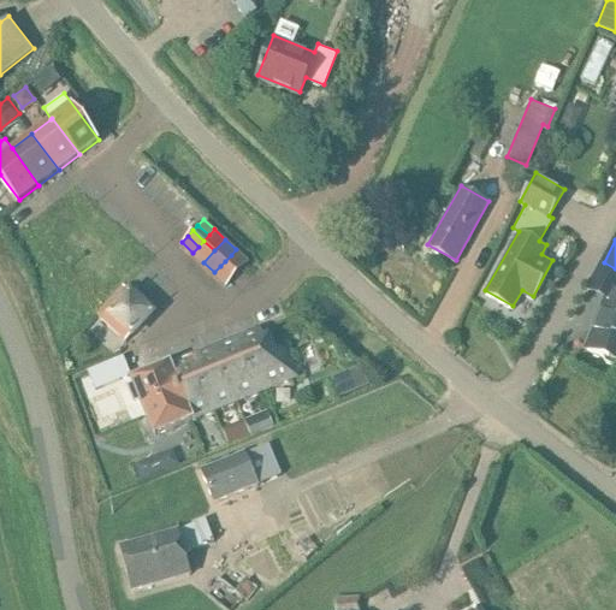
[(193,253),(203,262),(214,250),(203,241),(199,247),(193,253)]
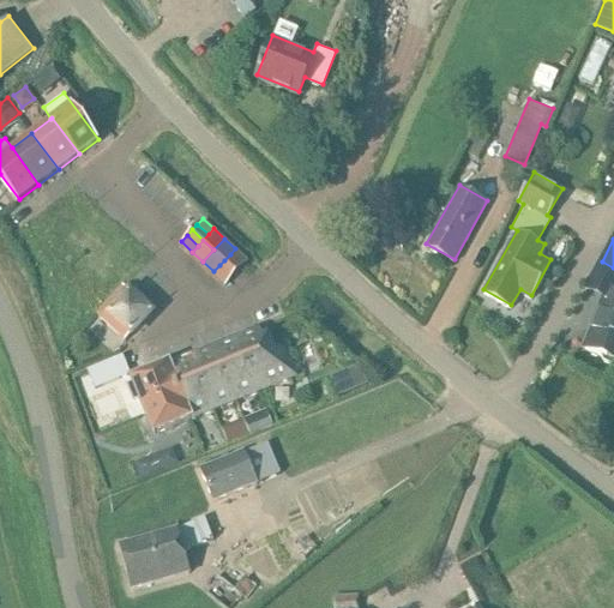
[(230,254),(241,264),(247,258),(235,248),(230,254)]
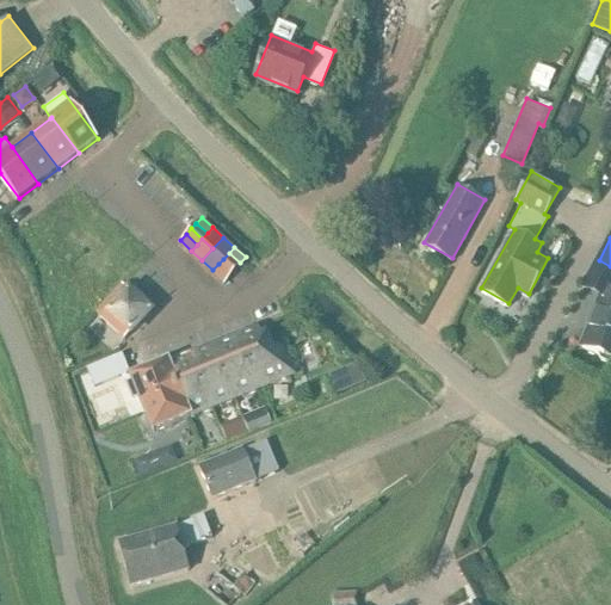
[(235,269),(240,263),(229,253),(223,259),(235,269)]
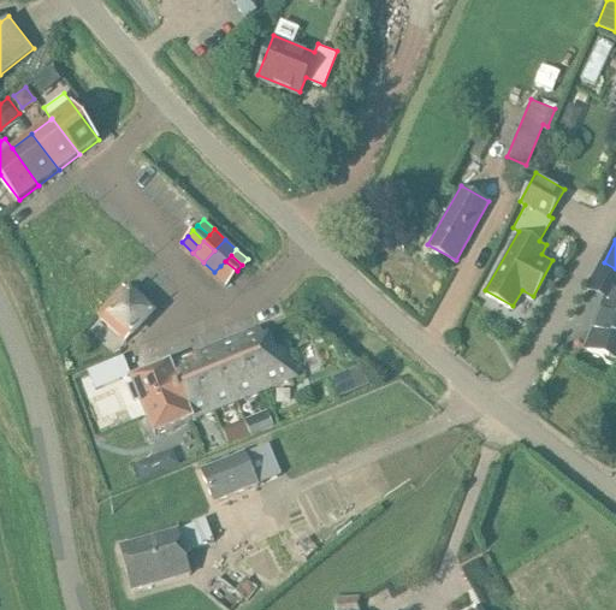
[(237,271),(225,261),(220,266),(231,277),(237,271)]
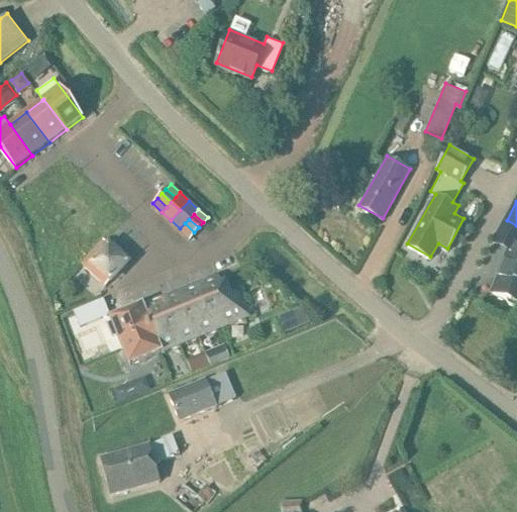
[(185,223),(180,228),(190,237),(194,232),(185,223)]
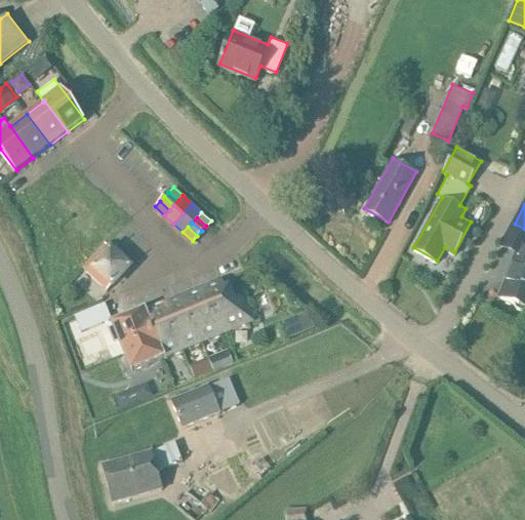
[(84,267),(107,288),(129,265),(106,242),(84,267)]
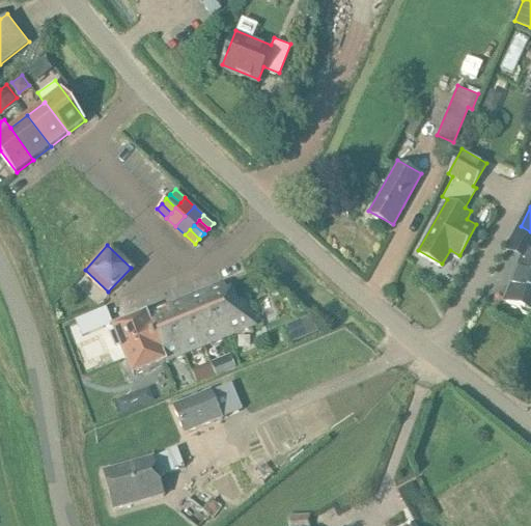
[(506,298),(530,308),(530,253),(524,250),(516,268),(519,269),(506,298)]
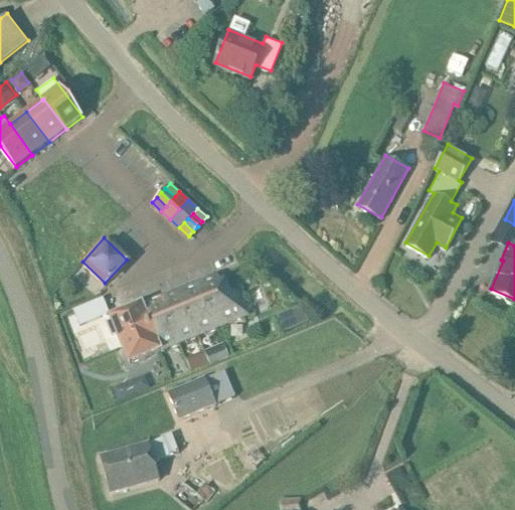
[(201,280),(218,325),(247,313),(238,290),(226,296),(217,273),(201,280)]
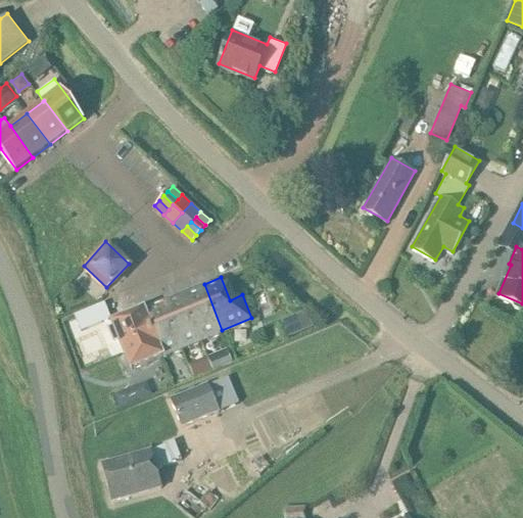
[(184,292),(202,338),(222,330),(204,284),(184,292)]
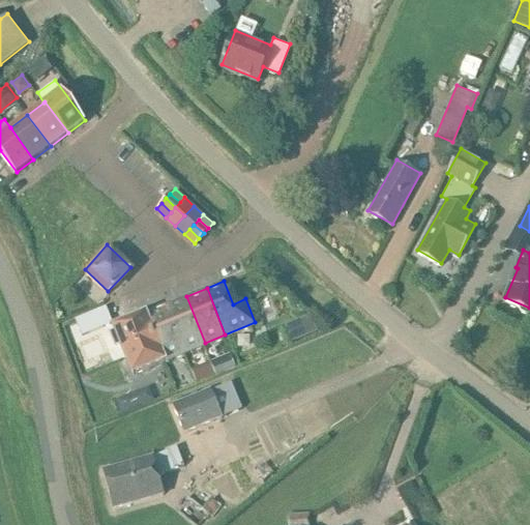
[(186,296),(166,304),(184,351),(205,343),(186,296)]
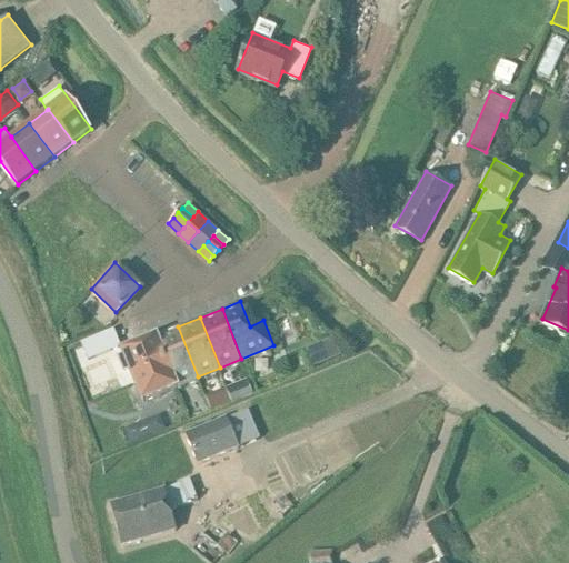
[(82,334),(91,359),(123,348),(115,323),(82,334)]
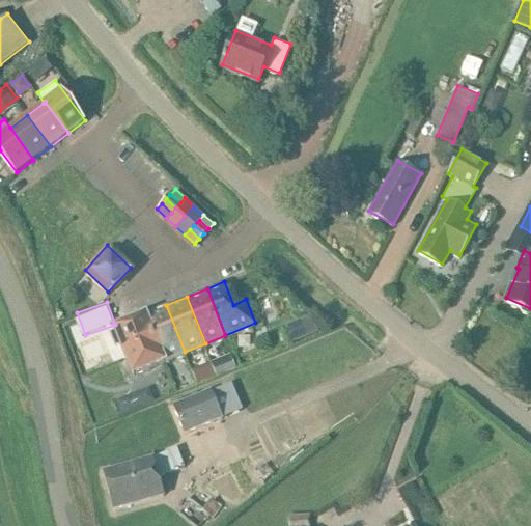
[(185,352),(166,305),(145,313),(155,337),(165,360),(185,352)]
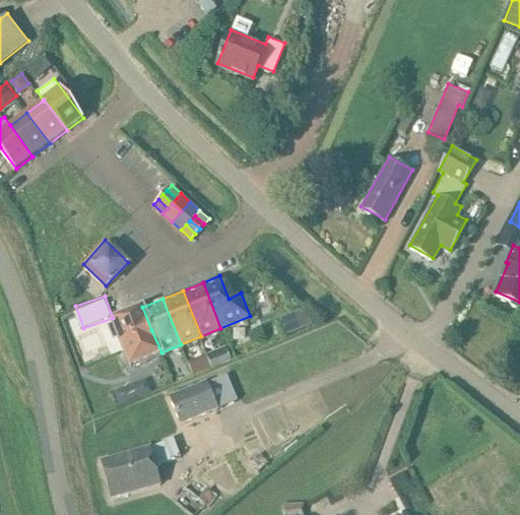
[(151,330),(142,307),(113,319),(114,322),(109,324),(115,340),(120,338),(122,342),(151,330)]
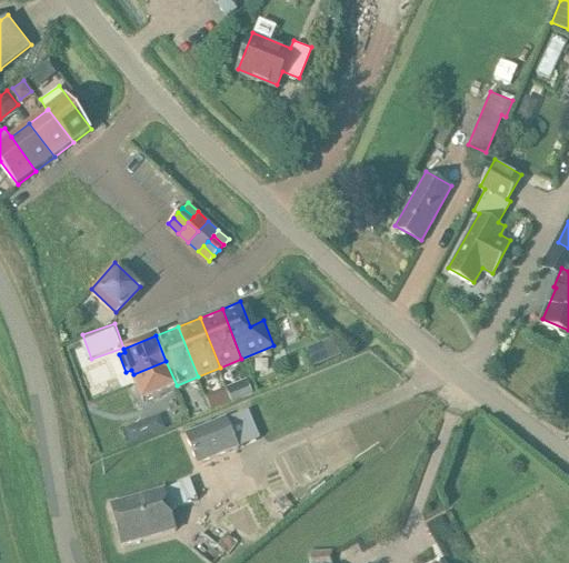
[(133,374),(143,399),(177,385),(166,361),(133,374)]
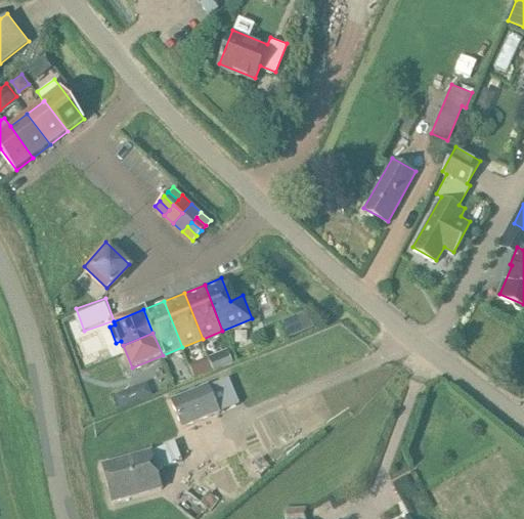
[(195,372),(234,363),(231,348),(191,356),(195,372)]
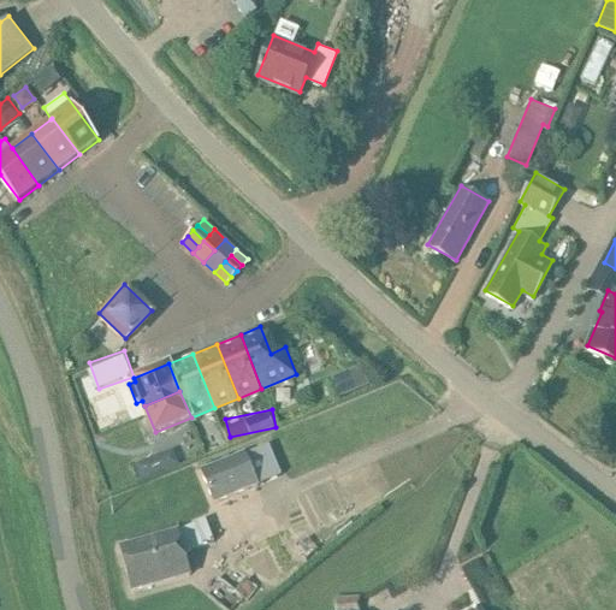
[(258,480),(282,471),(270,440),(200,468),(213,499),(258,481),(258,480)]
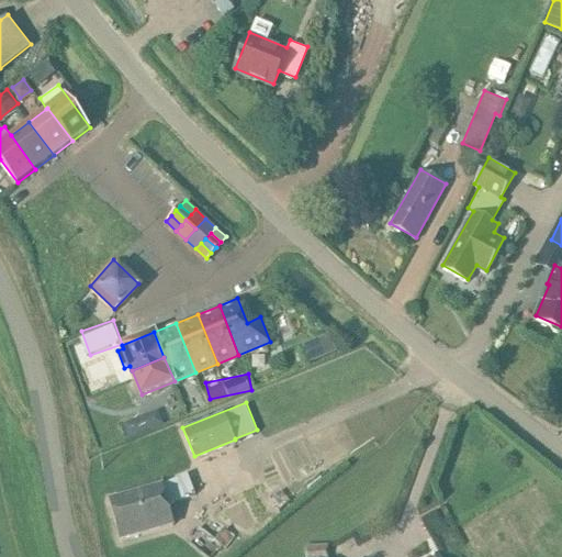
[(111,496),(121,535),(173,521),(169,502),(195,490),(188,471),(164,482),(111,496)]
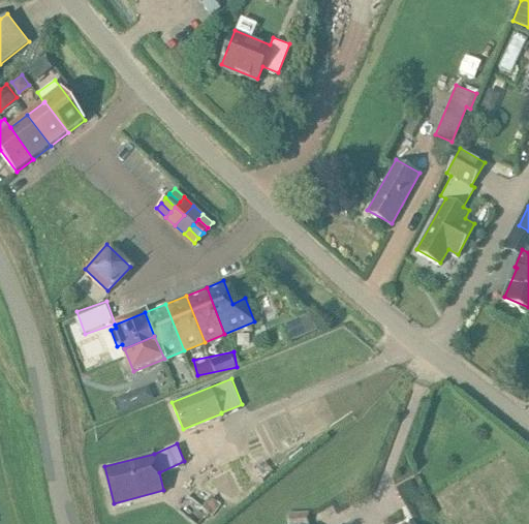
[(309,523),(309,507),(287,509),(287,523),(309,523)]
